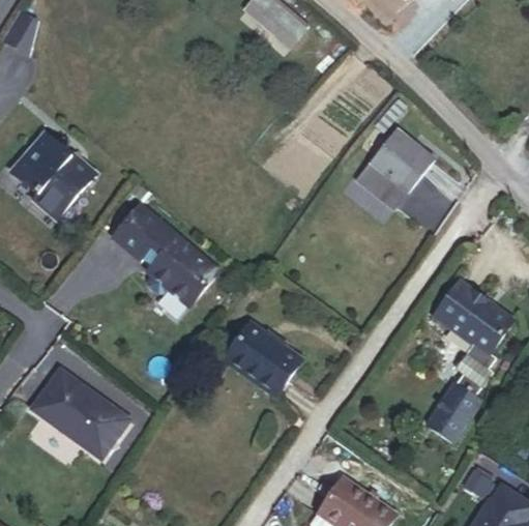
[(289,47),(310,23),(284,0),(280,0),(277,2),(275,0),(254,0),(245,9),(289,47)]
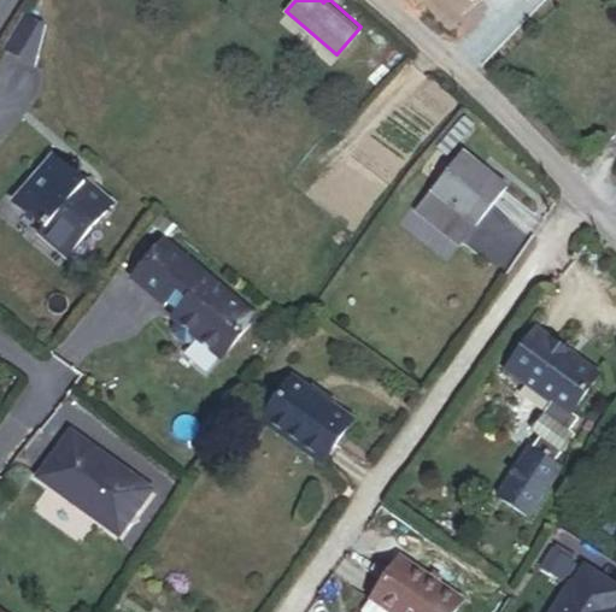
[(30,59),(40,24),(24,15),(6,45),(30,59)]
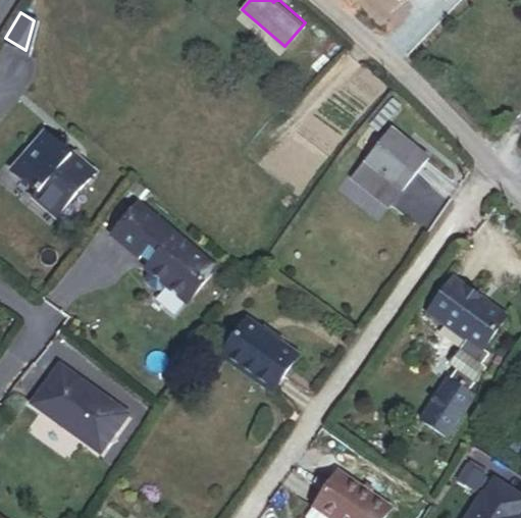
[(388,118),(404,103),(397,96),(381,111),(388,118)]
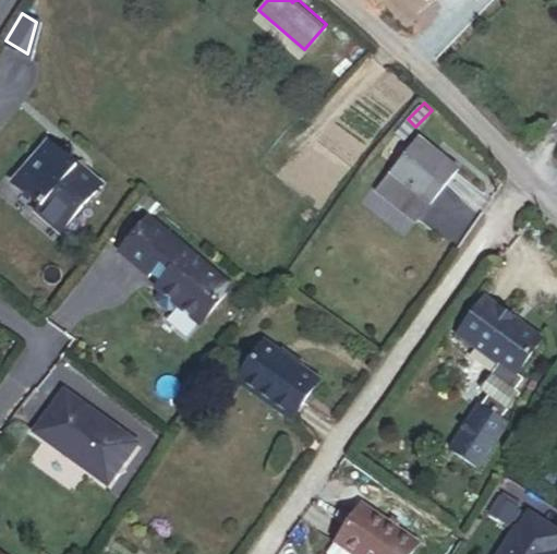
[(395,132),(406,143),(419,130),(415,127),(408,119),(395,132)]
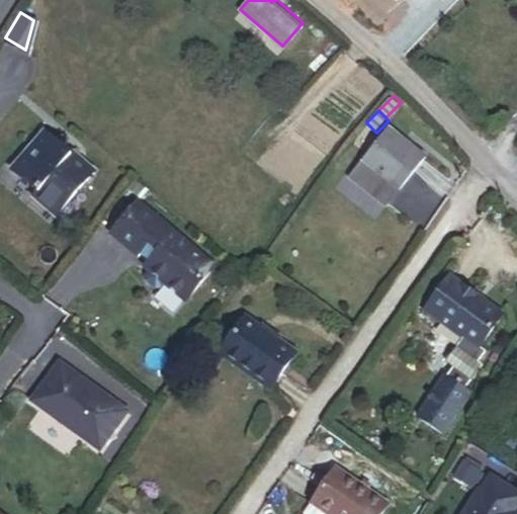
[(350,176),(385,205),(427,157),(392,127),(350,176)]
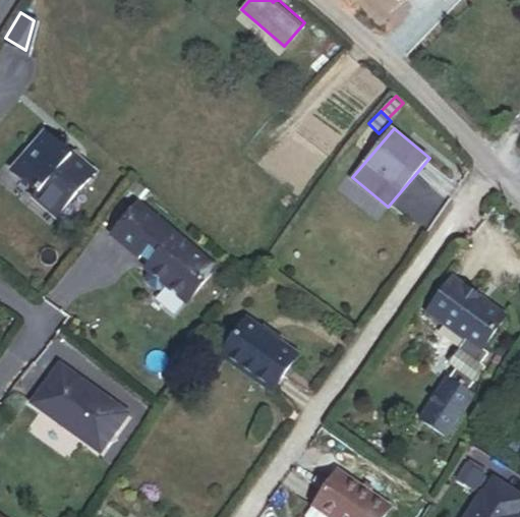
[(78,160),(44,129),(14,164),(37,184),(34,188),(37,191),(33,195),(55,215),(94,170),(80,158),(78,160)]
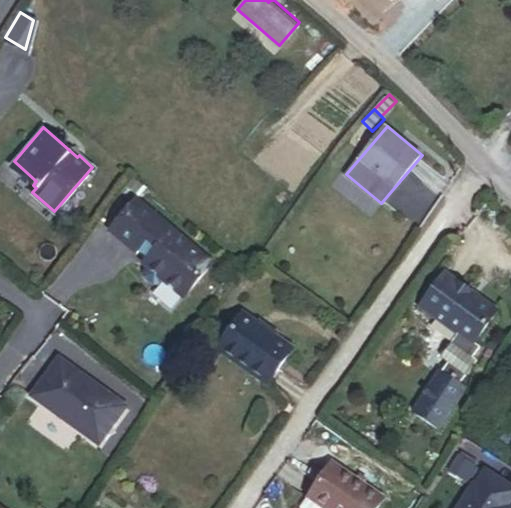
[(166,277),(188,293),(214,258),(135,197),(111,229),(139,251),(141,249),(148,255),(145,260),(150,264),(146,269),(147,274),(157,282),(162,282),(166,277)]
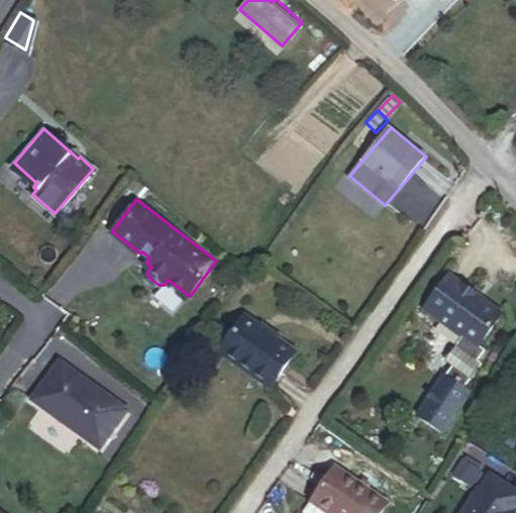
[(479,343),(501,311),(449,274),(423,310),(462,338),(475,347),(479,343)]
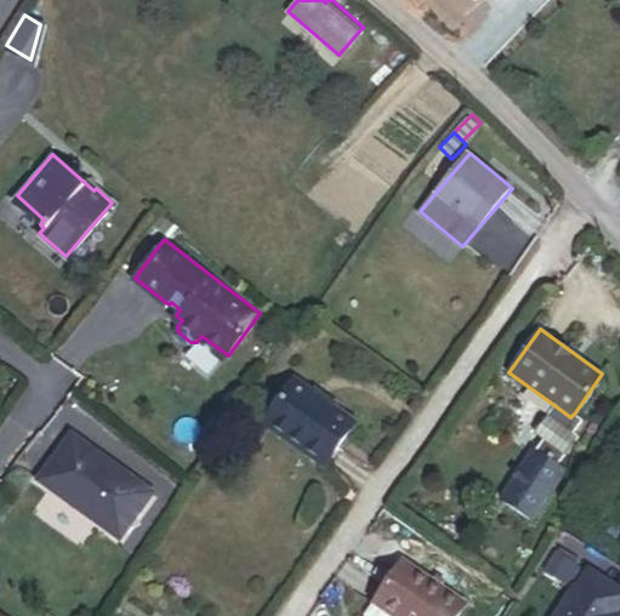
[(263,425),(322,466),(353,421),(296,380),(263,425)]
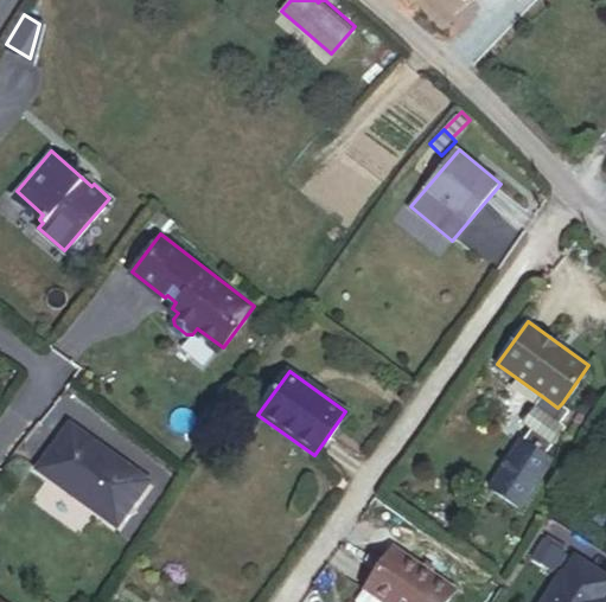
[(562,421),(571,409),(562,403),(557,408),(543,397),(527,421),(535,427),(525,441),(544,454),(566,424),(562,421)]
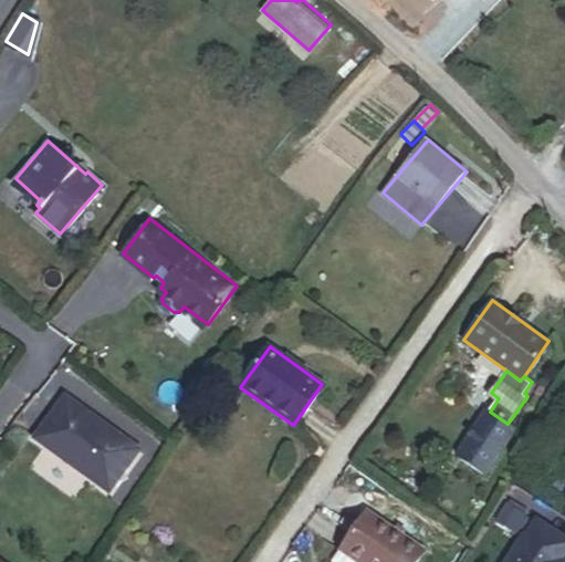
[(142,446),(64,389),(32,435),(110,490),(142,446)]
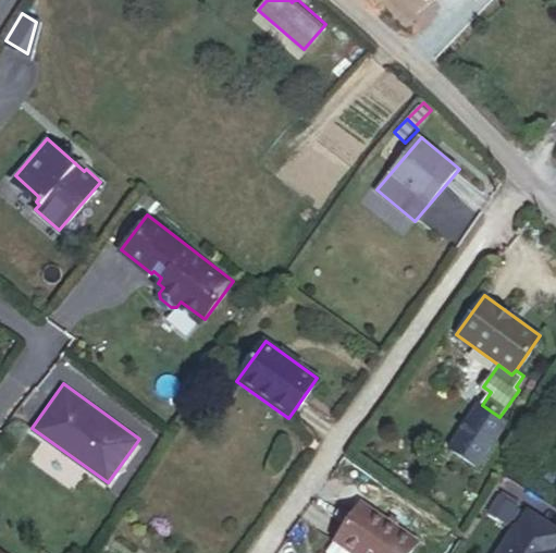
[(447,449),(474,468),(507,422),(499,417),(482,405),(480,403),(447,449)]
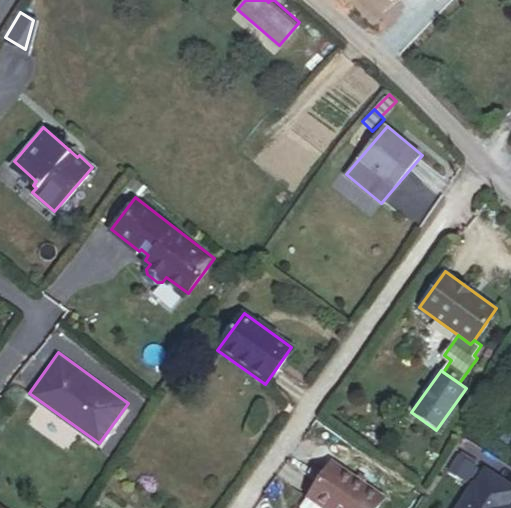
[(375,507),(384,497),(332,460),(299,505),(299,507),(375,507)]
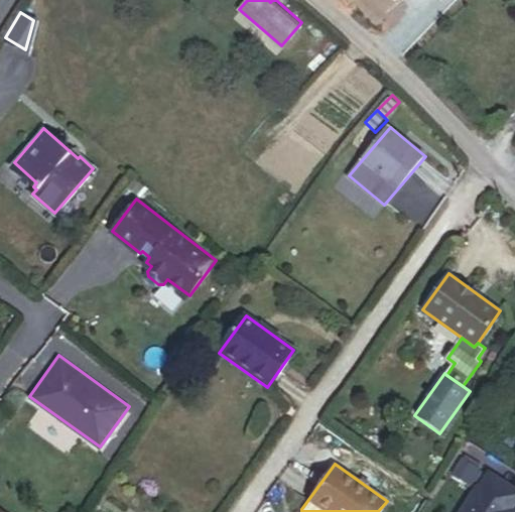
[(514,501),(514,487),(489,470),(479,486),(477,484),(458,511),(509,511),(511,508),(514,501)]
